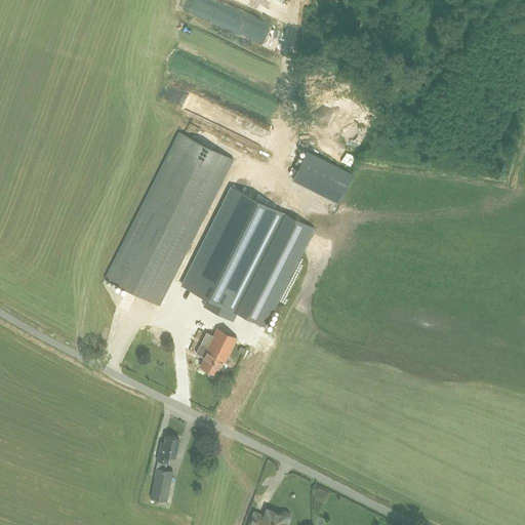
[(160,120),(171,125),(175,115),(164,110),(160,120)]
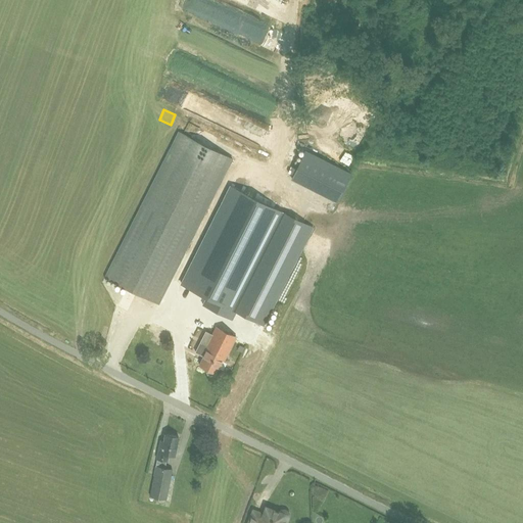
[(138,210),(105,277),(158,303),(232,158),(179,132),(138,210)]
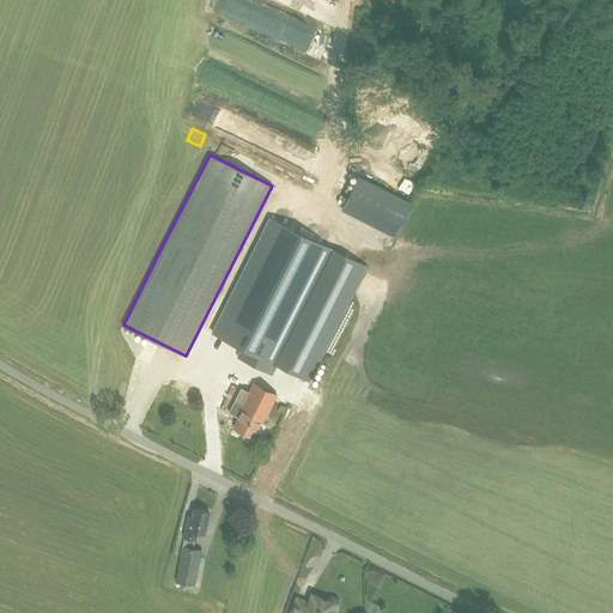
[(358,176),(341,208),(395,235),(411,204),(358,176)]
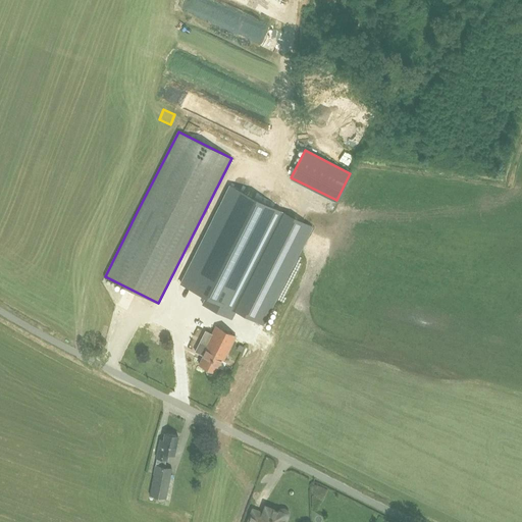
[(247,205),(246,209),(257,215),(259,211),(247,205)]
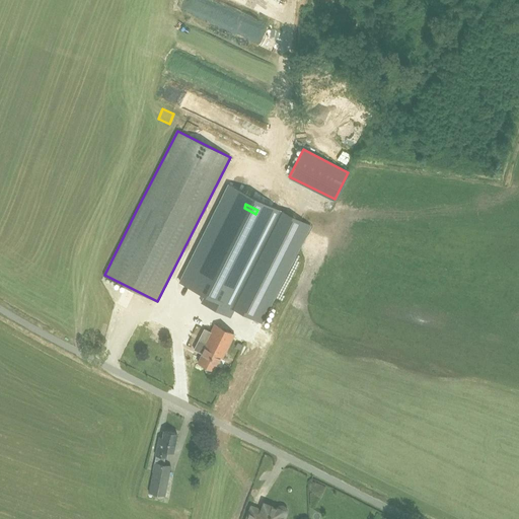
[(218,205),(210,225),(219,228),(227,208),(218,205)]
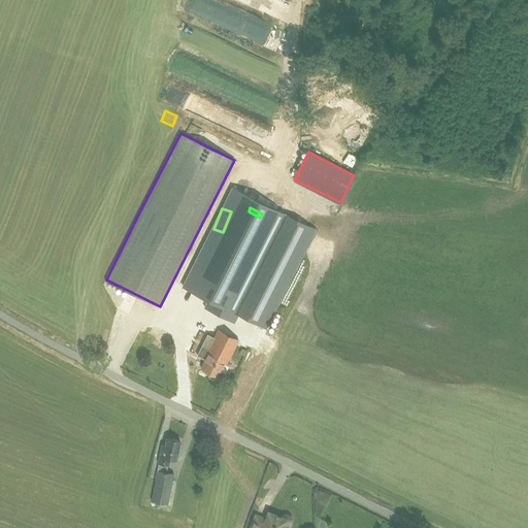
[(229,309),(266,328),(295,270),(317,229),(279,210),(258,252),(229,309)]
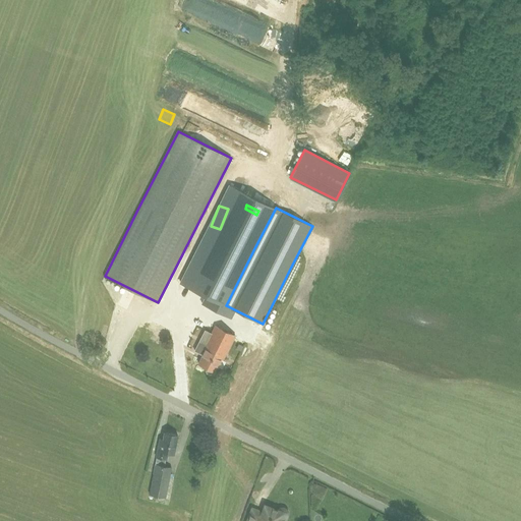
[(192,264),(212,273),(217,262),(218,263),(225,245),(205,236),(192,264)]
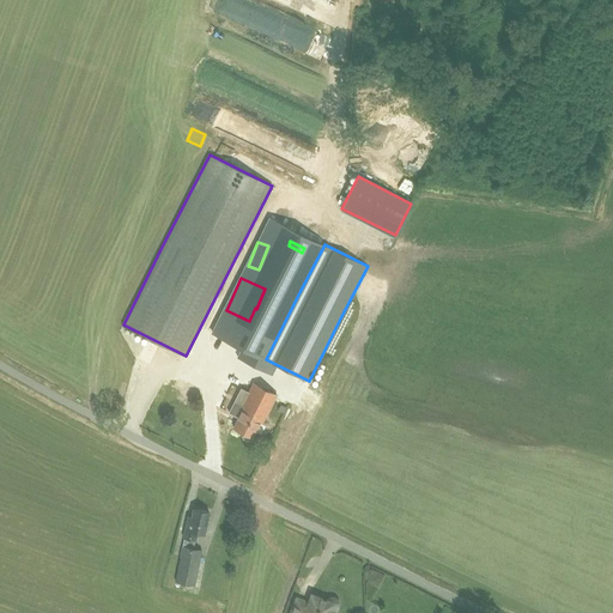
[(220,345),(230,352),(238,343),(226,333),(223,338),(224,339),(220,345)]
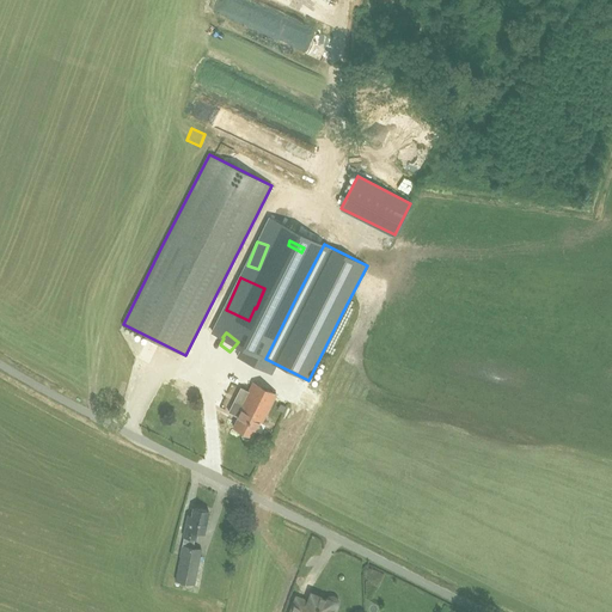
[(239,417),(233,427),(252,436),(259,421),(262,422),(276,393),(254,383),(249,392),(242,405),(234,402),(230,411),(239,417)]
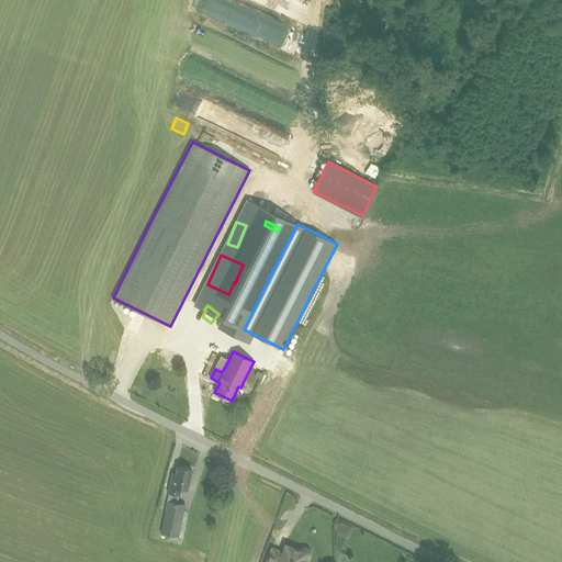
[(182,489),(188,490),(192,470),(178,467),(177,474),(173,473),(169,493),(180,495),(182,489)]
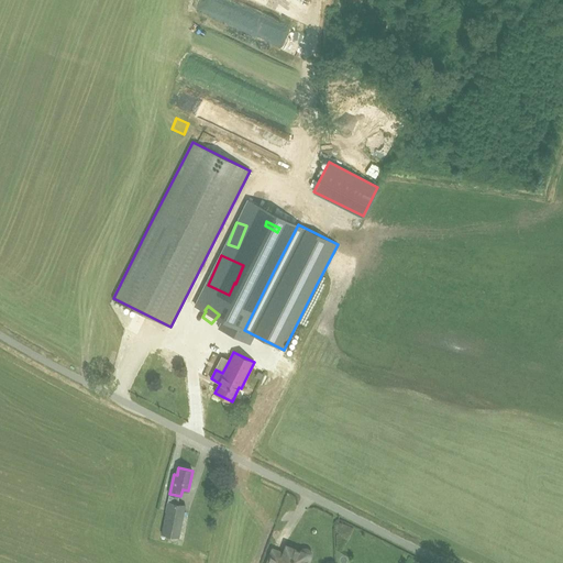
[(186,505),(168,501),(162,533),(179,537),(186,505)]
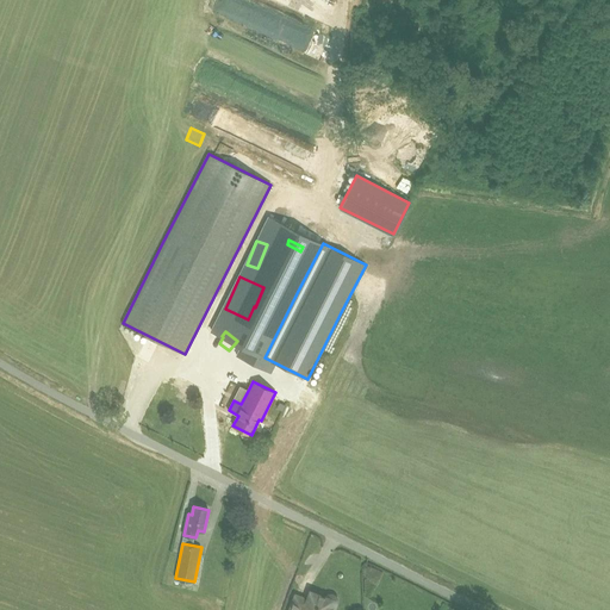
[(334,609),(336,603),(337,602),(337,601),(337,599),(336,599),(336,598),(336,597),(335,596),(334,596),(332,595),(331,595),(330,595),(329,595),(328,596),(327,597),(325,597),(311,592),(307,601),(296,596),(290,609),(334,609)]
